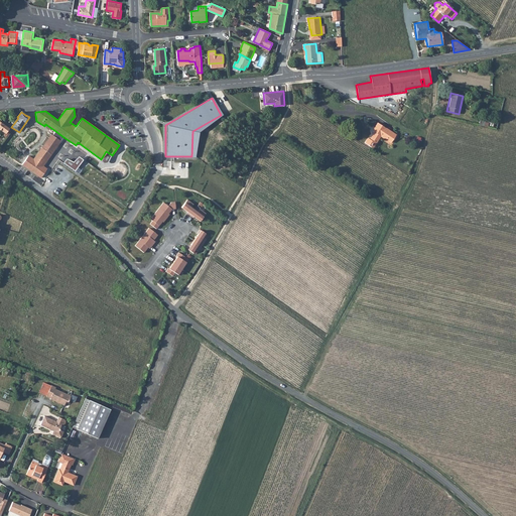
[(2,123),(0,124),(0,129),(5,133),(9,128),(2,123)]
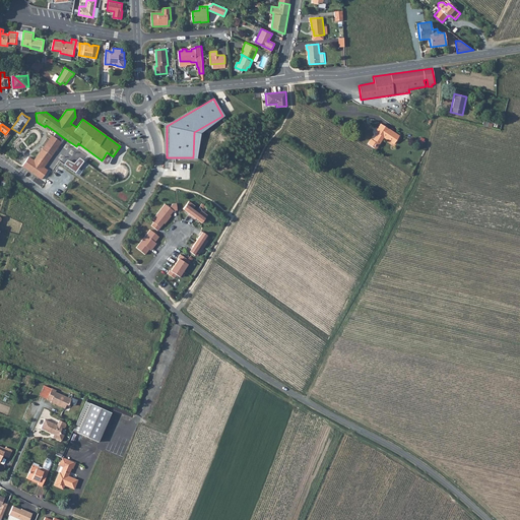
[(367,144),(376,149),(384,137),(393,144),(399,135),(389,128),(388,129),(380,124),(375,132),(377,133),(372,140),(370,139),(367,144)]
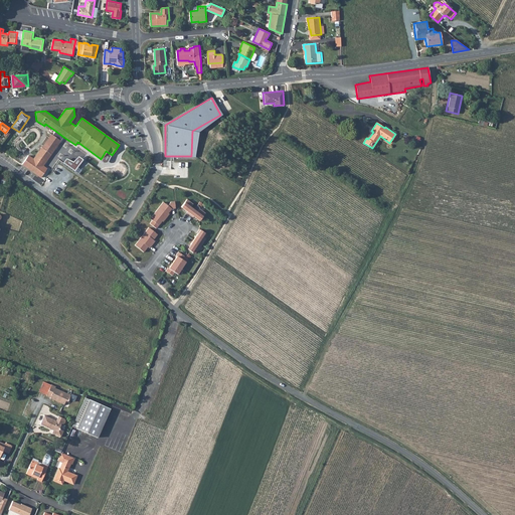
[(52,135),(50,134),(41,148),(51,155),(63,137),(55,131),(52,135)]
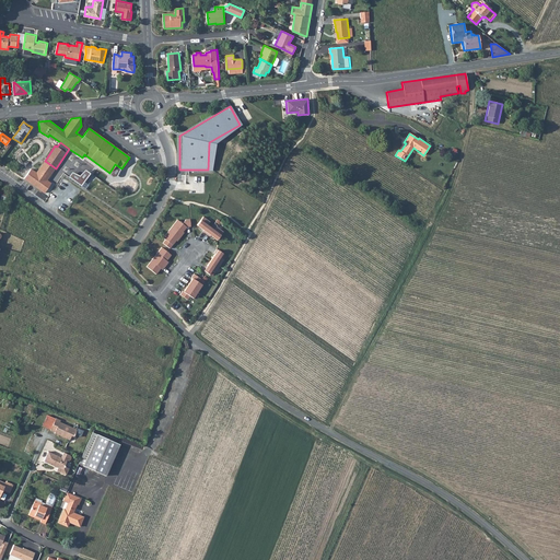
[(37,188),(44,178),(47,181),(56,168),(45,161),(36,173),(31,168),(23,178),(37,188)]
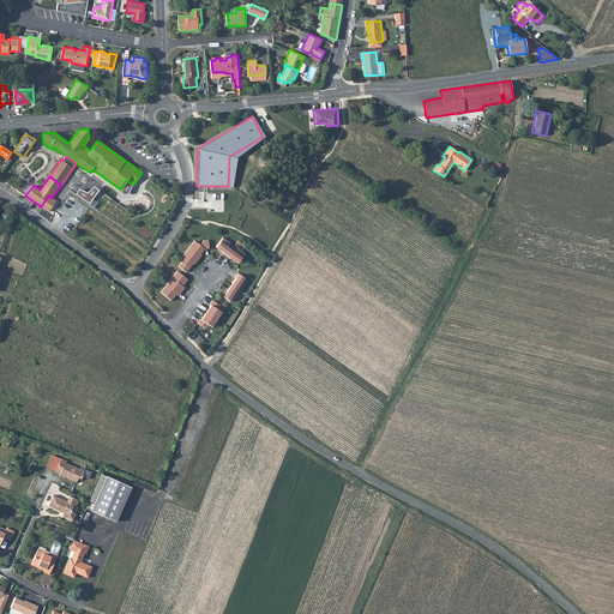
[(80,190),(76,194),(90,204),(100,191),(95,186),(89,193),(80,190)]
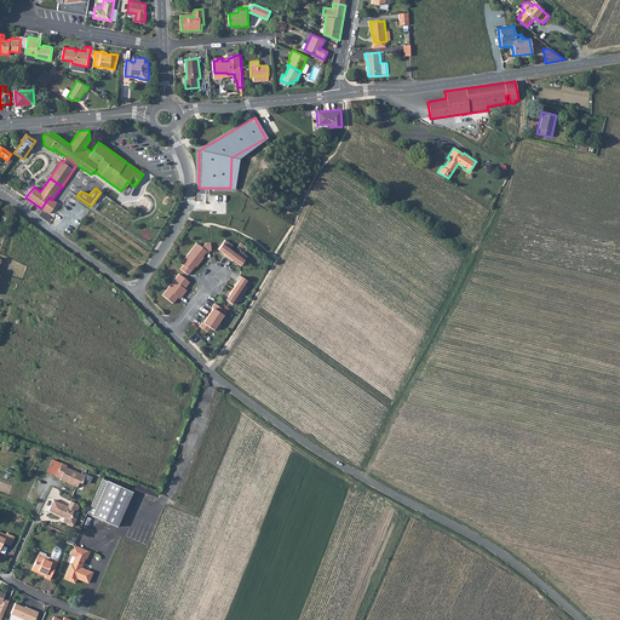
[(52,200),(49,197),(41,208),(44,211),(52,200)]
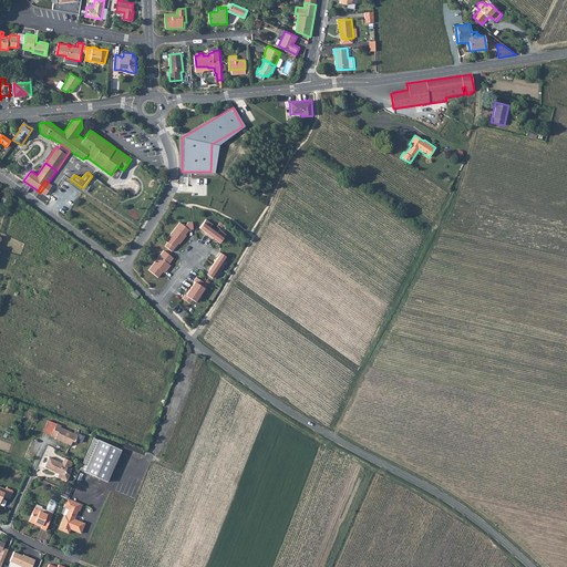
[(206,219),(199,228),(206,233),(205,234),(213,239),(213,238),(219,243),(226,235),(219,229),(217,232),(210,227),(213,225),(206,219)]
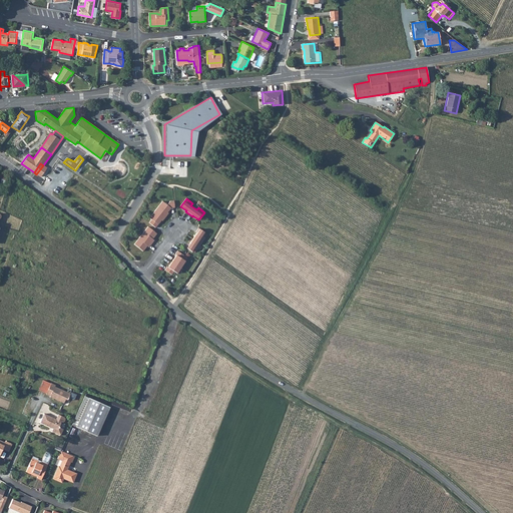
[(149,222),(155,227),(161,220),(162,220),(168,213),(167,212),(170,208),(174,207),(173,200),(170,201),(167,205),(162,201),(149,217),(151,219),(149,222)]
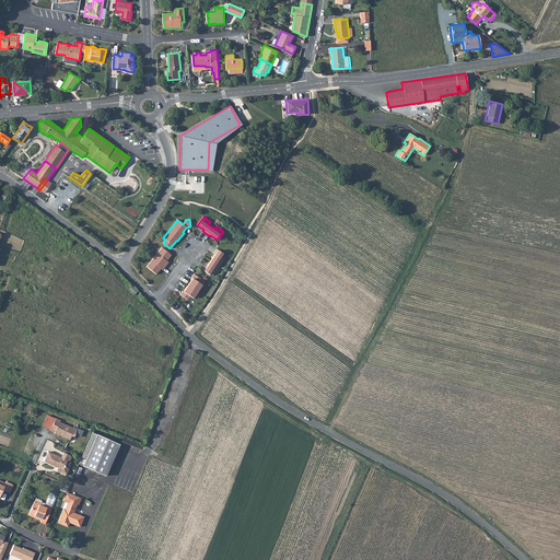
[(162,247),(147,267),(155,275),(161,268),(162,270),(168,263),(166,260),(171,255),(162,247)]
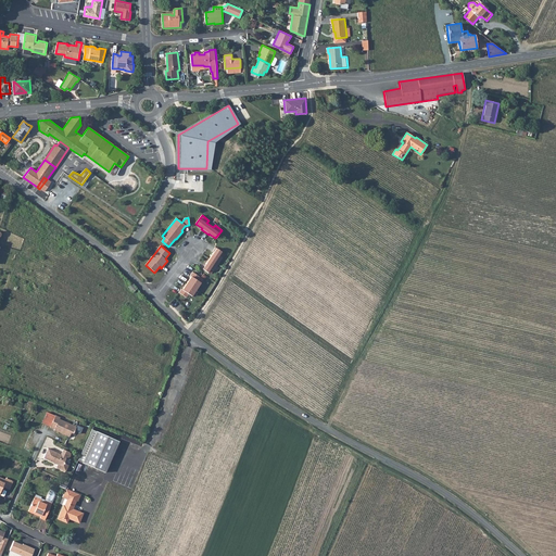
[(204,264),(201,268),(209,273),(211,269),(214,270),(223,257),(220,256),(223,252),(215,248),(213,251),(214,252),(205,265),(204,264)]
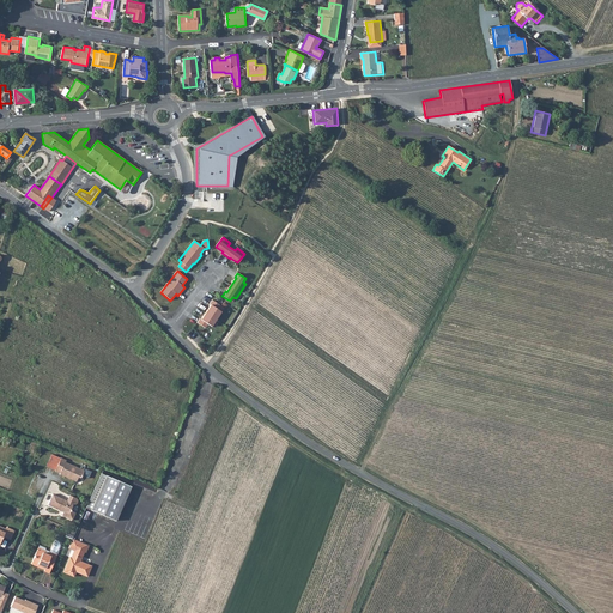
[(200,319),(198,323),(205,328),(208,325),(212,327),(222,311),(218,309),(220,305),(212,299),(210,304),(211,305),(201,320),(200,319)]
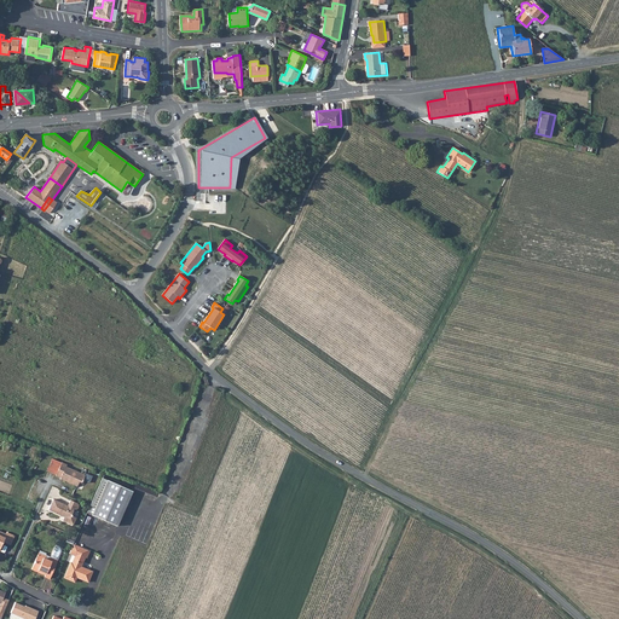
[(64,467),(65,464),(59,462),(55,475),(59,476),(58,478),(75,485),(77,480),(80,481),(81,480),(84,474),(64,467)]
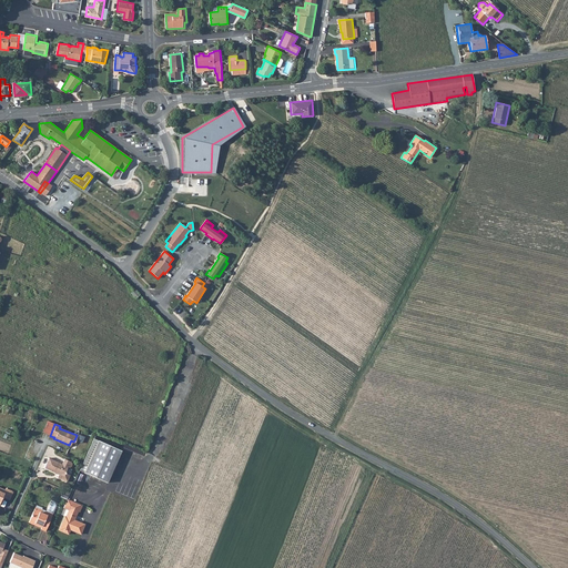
[(107,483),(120,450),(92,439),(83,460),(79,472),(107,483)]
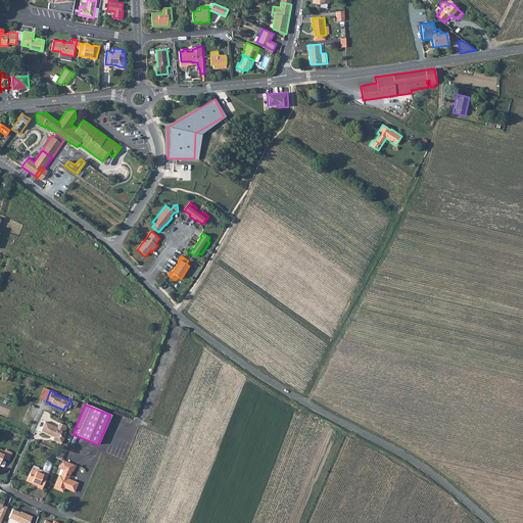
[(133,421),(135,416),(115,410),(113,416),(133,421)]
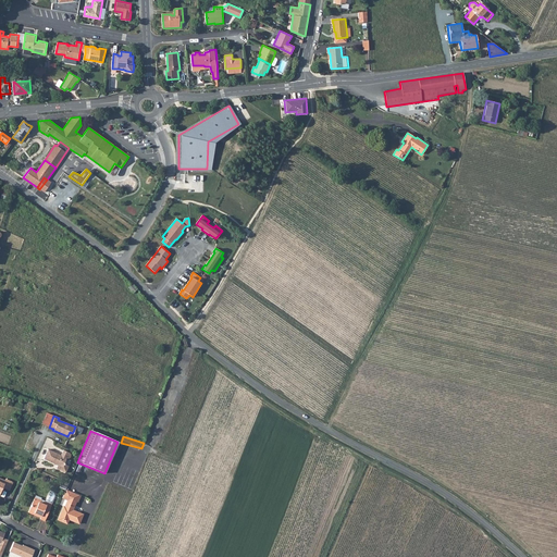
[(65,472),(69,466),(67,465),(63,463),(65,459),(65,458),(66,458),(67,458),(69,458),(70,457),(70,456),(70,455),(70,454),(70,453),(69,453),(62,449),(60,455),(48,448),(44,459),(57,466),(56,468),(65,472)]
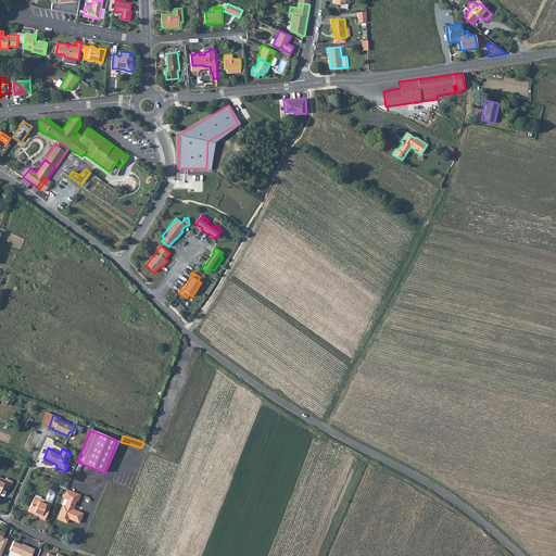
[(0,490),(2,485),(9,489),(13,480),(5,478),(5,479),(0,477),(0,490)]
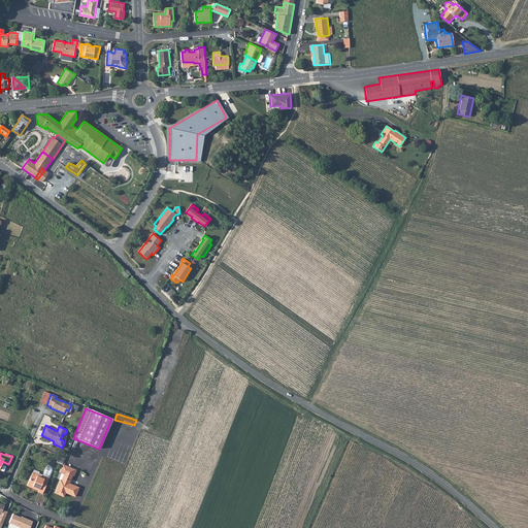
[(68,479),(69,480),(71,474),(73,475),(75,469),(63,464),(62,467),(60,472),(63,473),(61,480),(59,480),(55,491),(58,492),(58,494),(63,496),(65,492),(74,496),(78,487),(68,483),(68,485),(66,484),(68,479)]
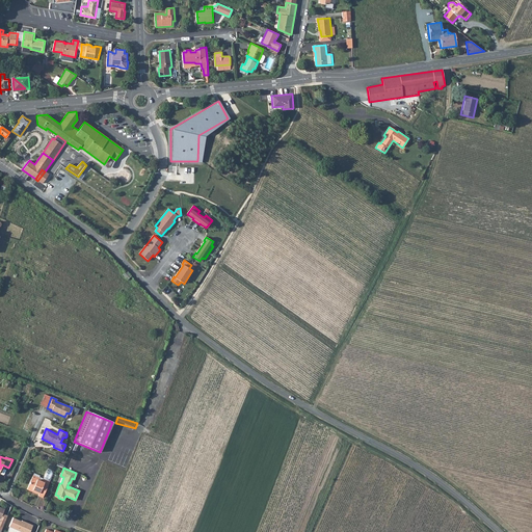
[(43,479),(44,480),(49,482),(53,471),(46,469),(43,479)]
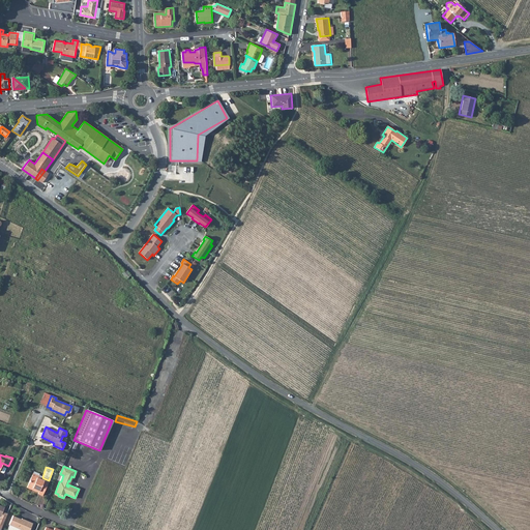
[(41,496),(49,480),(43,478),(43,479),(42,481),(30,476),(26,488),(31,490),(31,489),(38,492),(37,494),(41,496)]
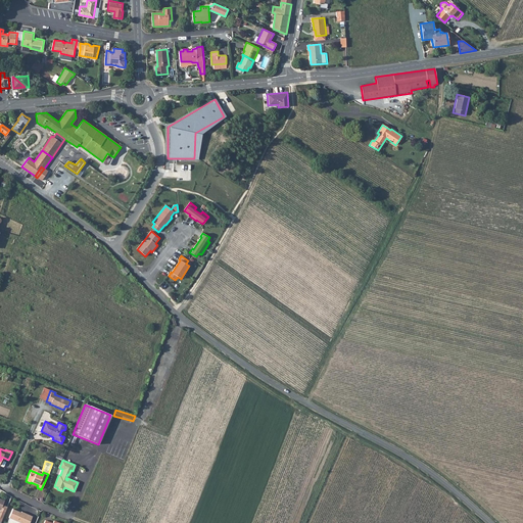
[(17,510),(12,508),(9,516),(15,519),(18,512),(17,512),(17,511),(17,510)]
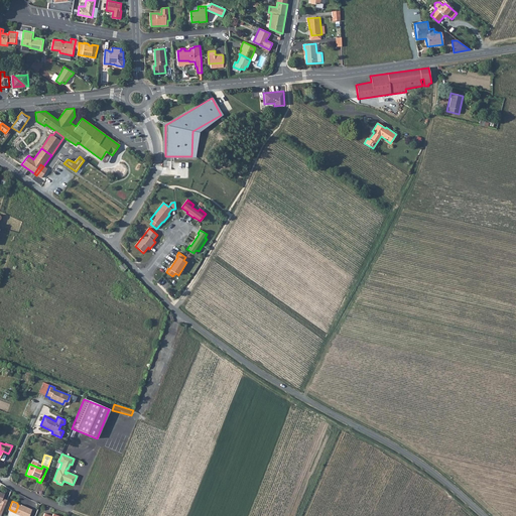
[(18,505),(15,512),(24,515),(28,515),(31,508),(20,504),(20,505),(18,505)]
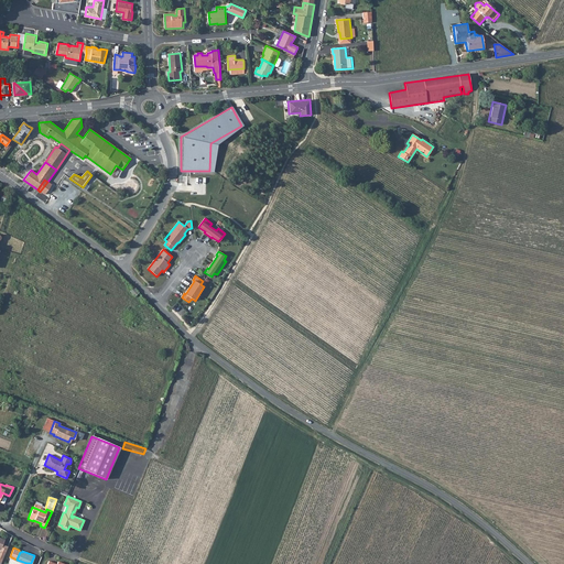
All buildings are outlined.
